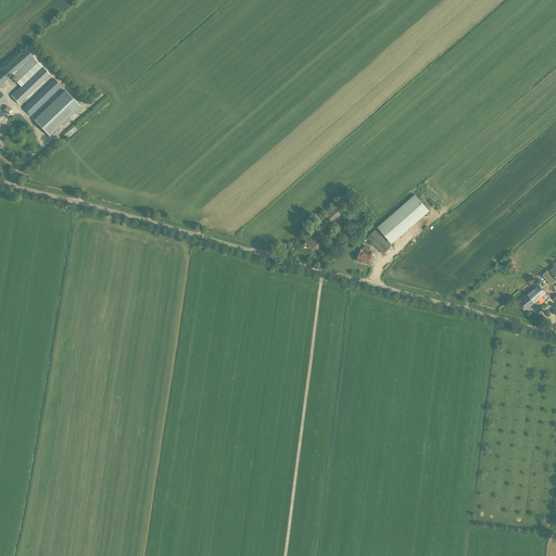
[(34,57),(27,49),(0,73),(0,86),(13,75),(13,74),(14,75),(19,76),(16,81),(22,86),(21,87),(12,96),(20,104),(20,103),(24,100),(51,75),(42,66),(41,66),(33,58),(34,57)]
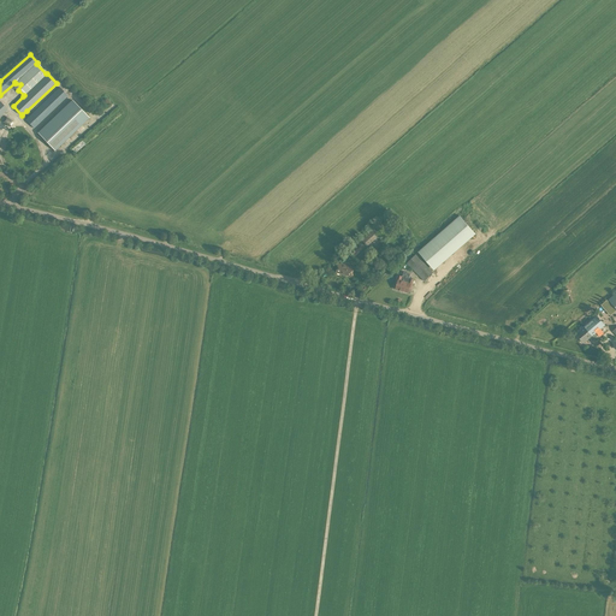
[(60,87),(30,116),(27,119),(35,129),(69,96),(60,87)]
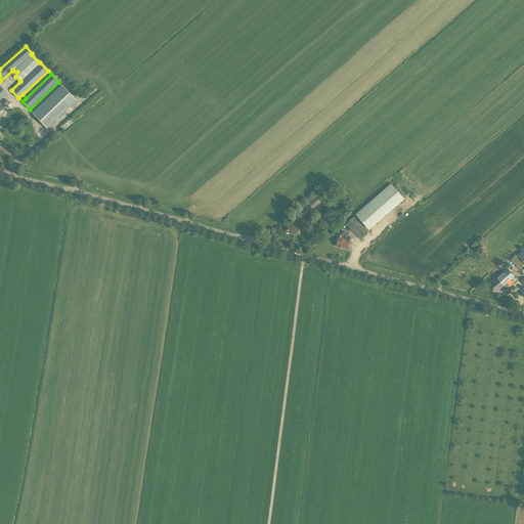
[(62,85),(33,113),(47,128),(77,100),(62,85)]
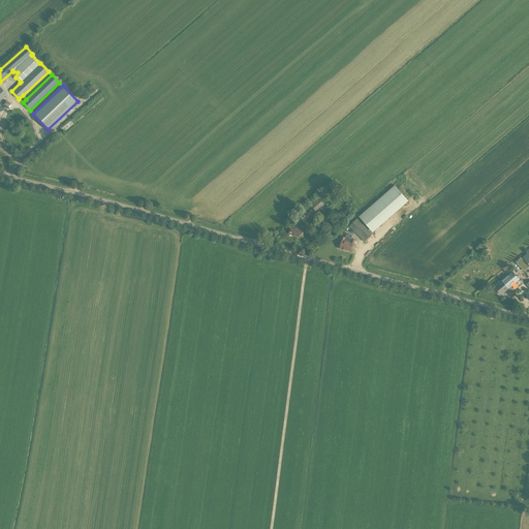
[(360,216),(372,230),(407,199),(395,185),(360,216)]
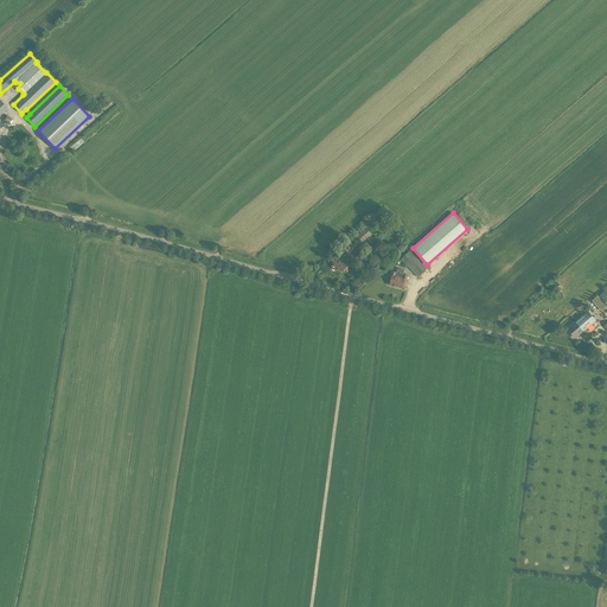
[(362,243),(375,231),(369,225),(357,236),(362,243)]
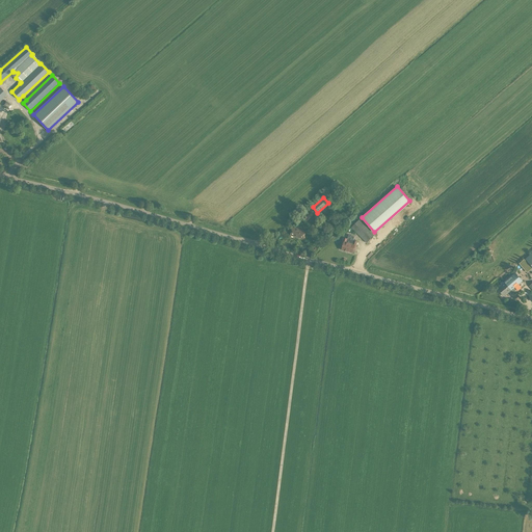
[(312,209),(310,211),(301,218),(306,222),(316,213),(312,209)]
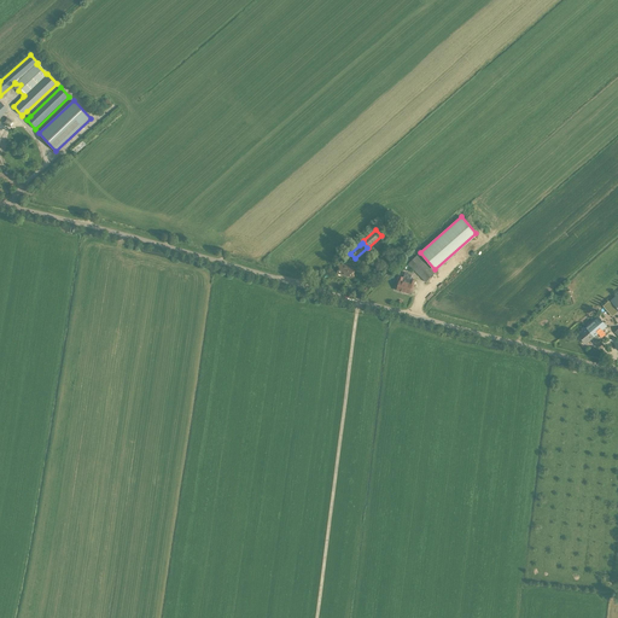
[(426,281),(435,273),(418,255),(408,263),(426,281)]
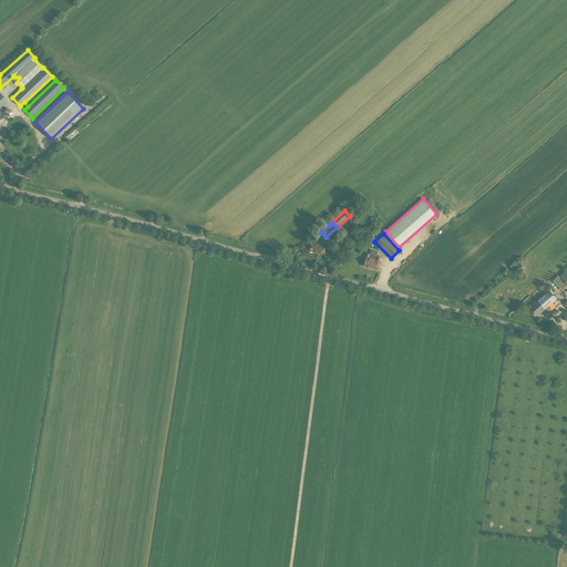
[(323,255),(326,246),(312,243),(309,250),(323,255)]
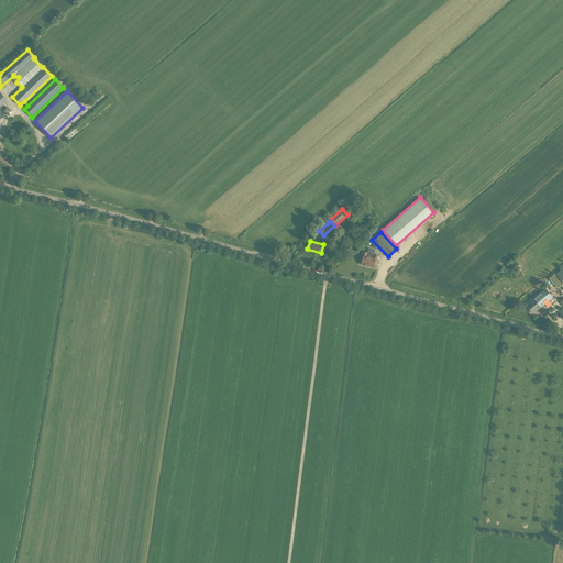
[(370,253),(367,253),(363,252),(361,260),(363,260),(362,264),(373,267),(374,263),(376,264),(378,255),(373,254),(373,255),(368,254),(370,253)]
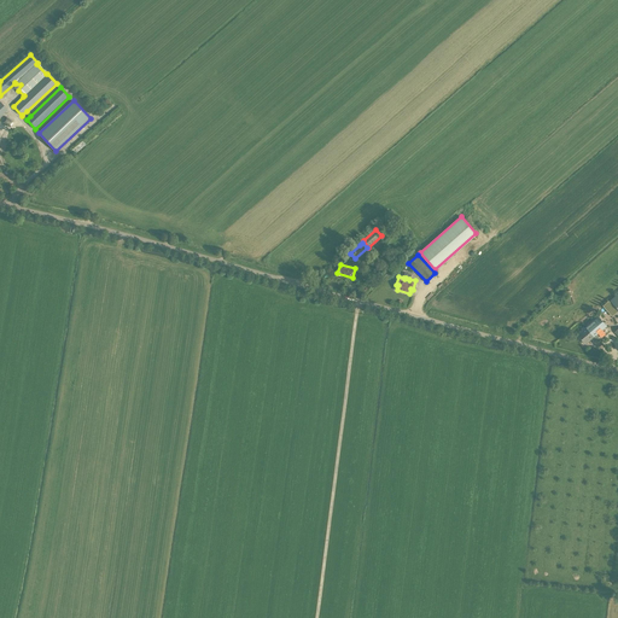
[(582,339),(582,340),(582,342),(584,343),(586,344),(594,337),(594,338),(607,327),(599,318),(586,328),(587,330),(584,331),(583,330),(584,330),(582,327),(577,331),(581,333),(578,336),(579,337),(578,338),(581,339),(582,339)]
